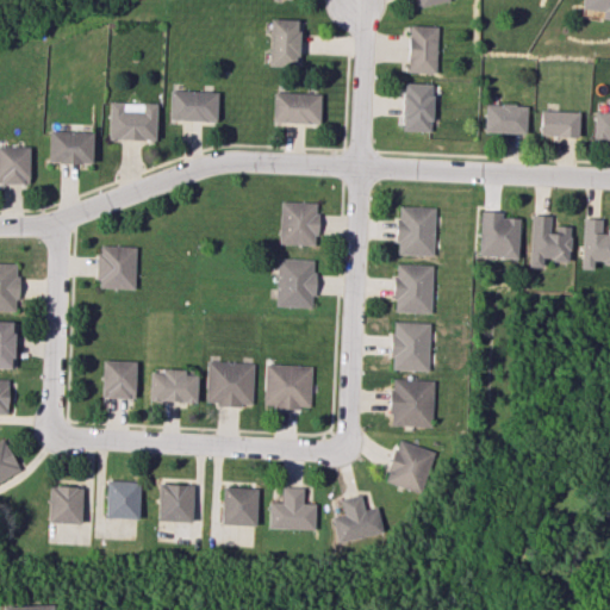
[(609,19),(609,0),(580,0),(579,8),(601,12),(599,18),(609,19)]
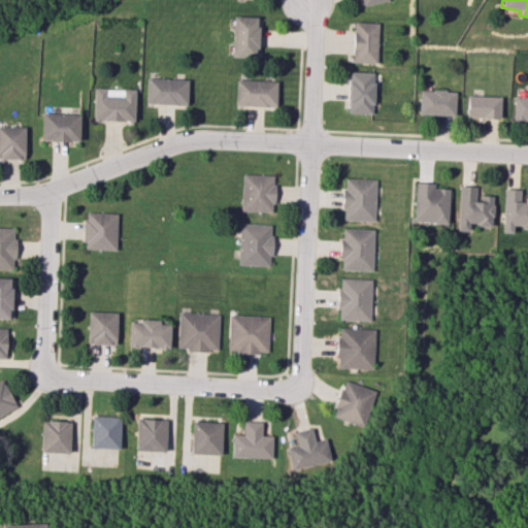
[(257,58),(258,17),(232,15),(231,57),(257,58)]
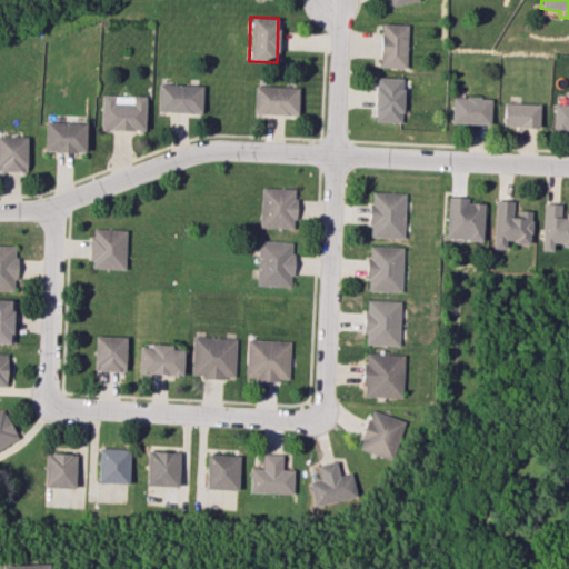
[(379,67),(406,68),(407,25),(380,23),(379,67)]
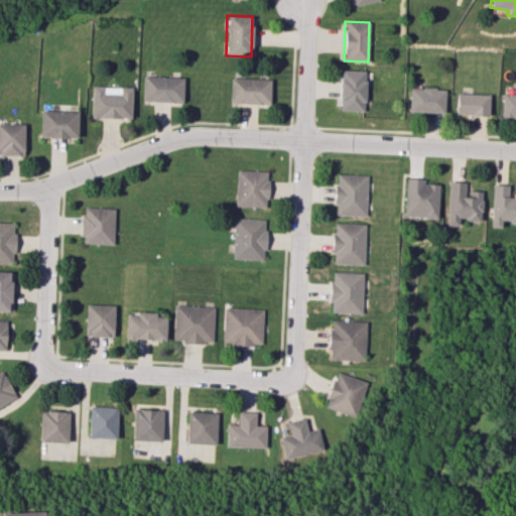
[(365,111),(366,71),(341,70),(339,110),(365,111)]
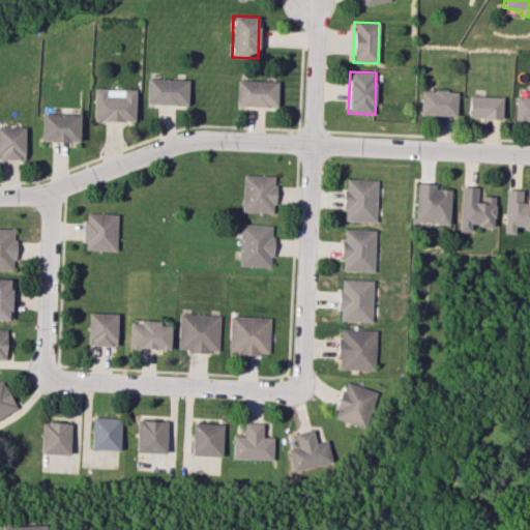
[(187,80),(147,78),(146,104),(186,106),(187,80)]
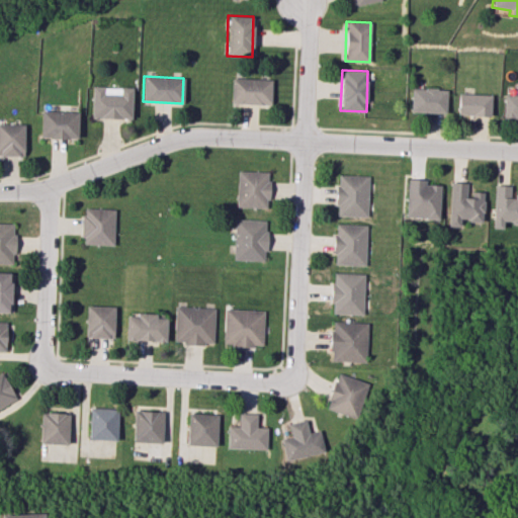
[(230,103),(270,104),(270,80),(231,79),(230,103)]
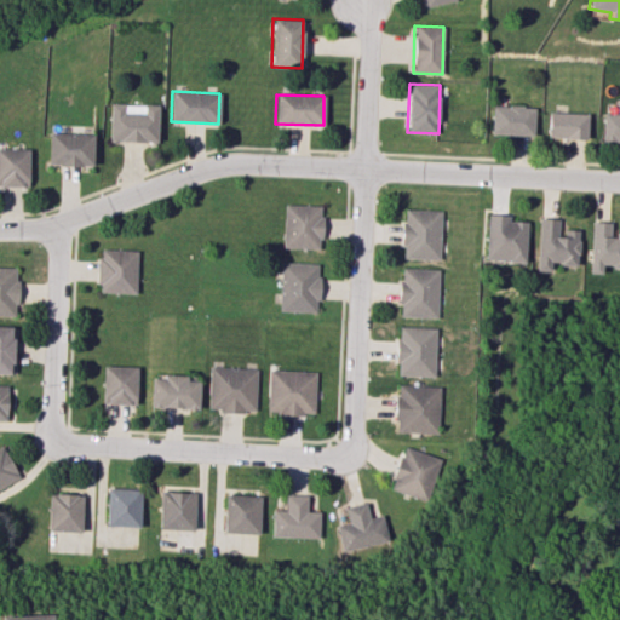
[(159,105),(110,104),(109,141),(158,143),(159,105)]
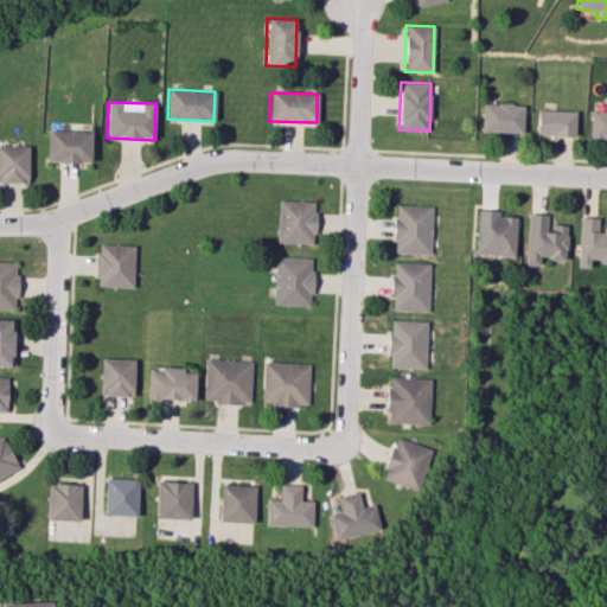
[(524,104),(483,103),(481,132),(523,133),(524,104)]
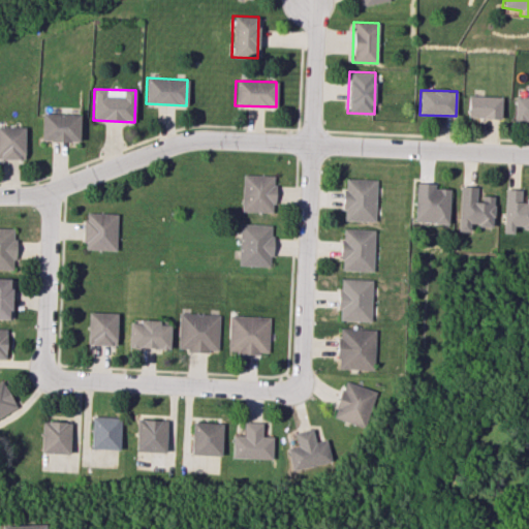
[(501,96),(468,96),(468,118),(501,119),(501,96)]
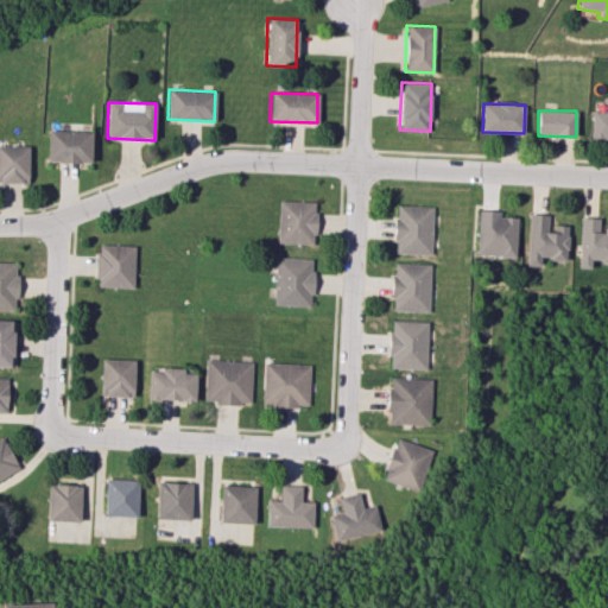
[(607,111),(591,111),(590,139),(607,140),(607,111)]
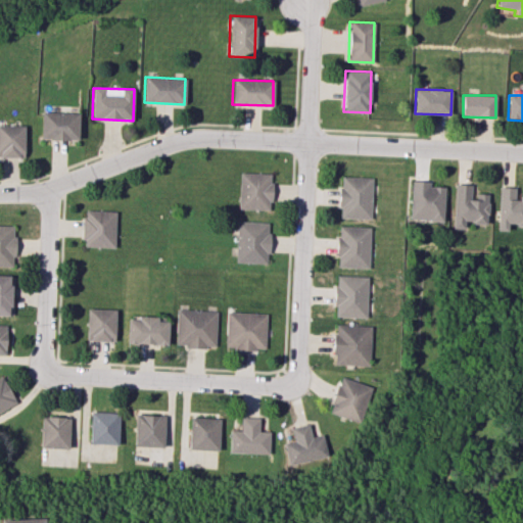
[(79,140),(79,112),(42,112),(41,139),(79,140)]
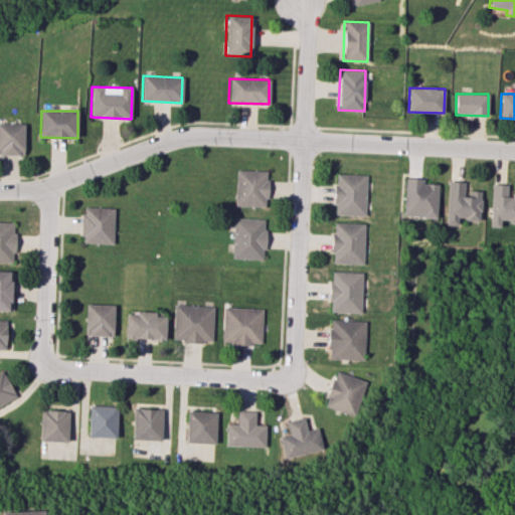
[(24,124),(0,123),(0,154),(23,155),(24,124)]
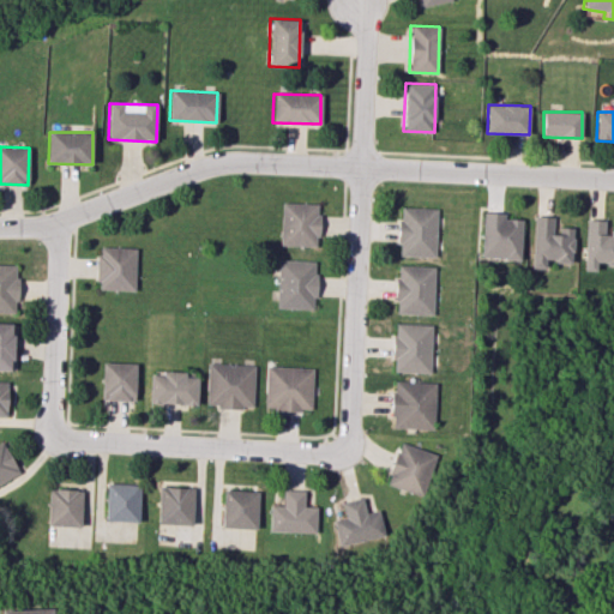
[(280,246),(317,246),(318,204),(281,203),(280,246)]
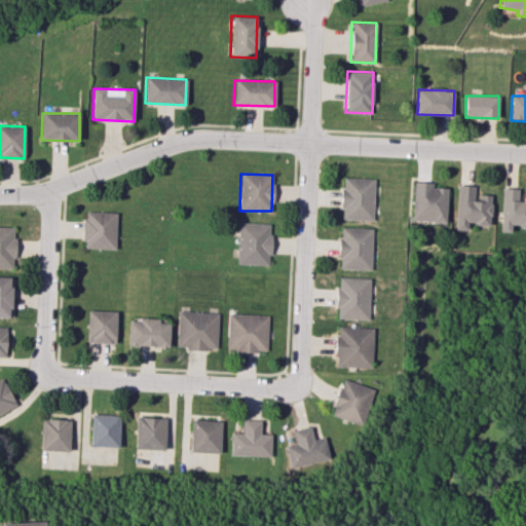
[(373,220),(374,179),(341,178),(340,219),(373,220)]
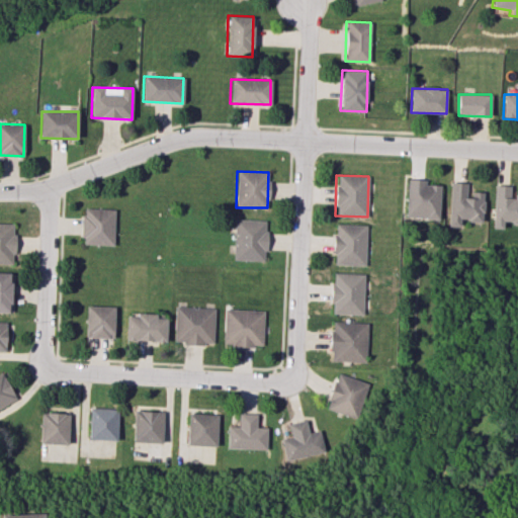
[(439,219),(440,185),(426,184),(426,180),(407,179),(406,218),(439,219)]
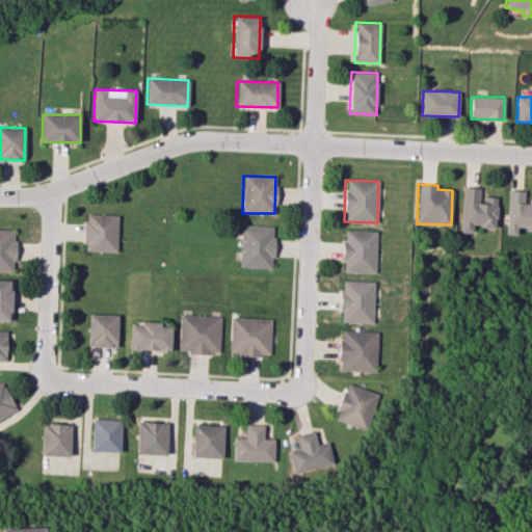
[(460,232),(473,233),(473,227),(495,227),(496,197),(480,196),(480,188),(461,187),(460,232)]
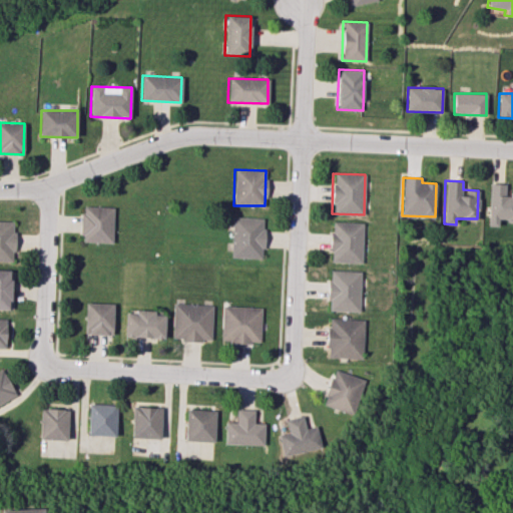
[(487,225),(497,226),(497,220),(512,220),(512,192),(505,192),(506,183),(489,183),(487,225)]
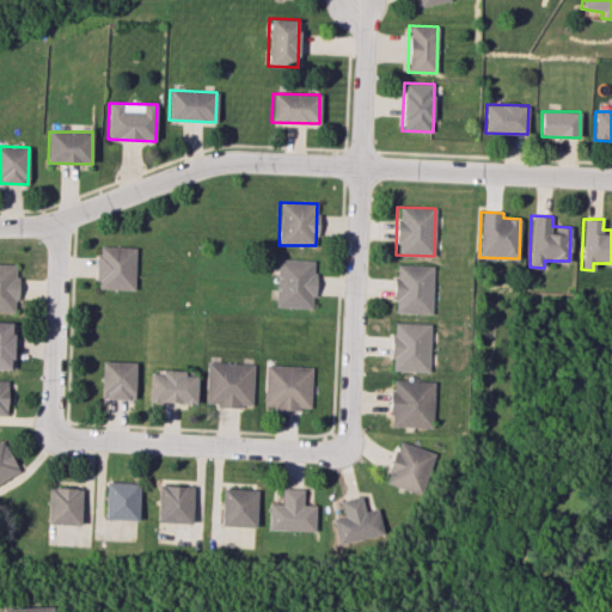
[(96,288),(134,289),(135,248),(97,246),(96,288)]
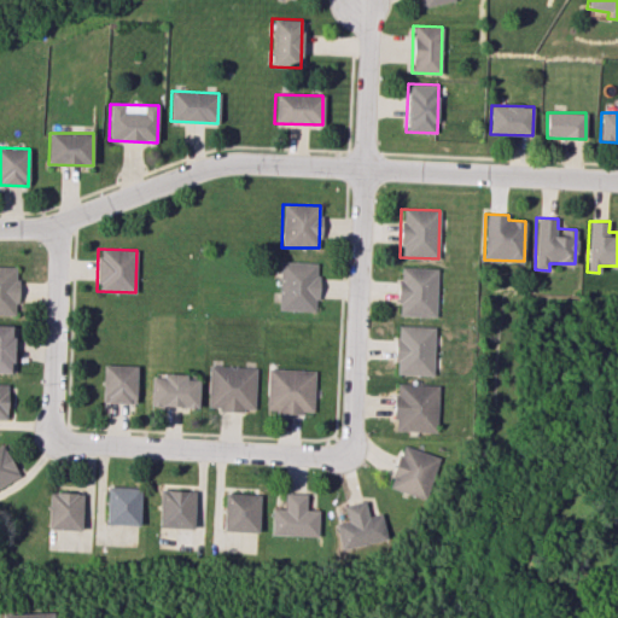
[(318,262),(280,262),(278,310),(315,312),(318,262)]
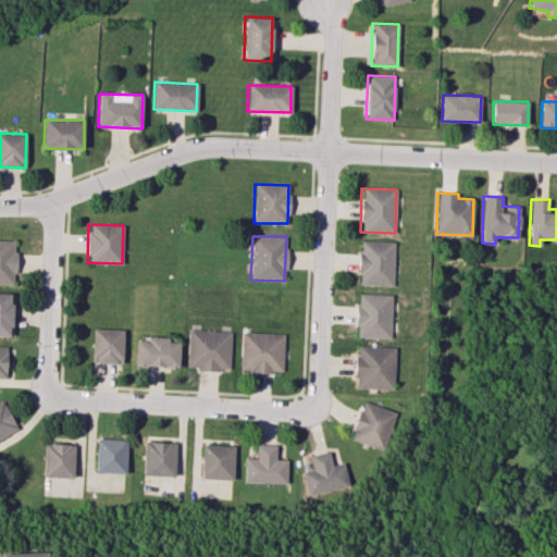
[(0,284),(14,285),(15,240),(0,239),(0,284)]
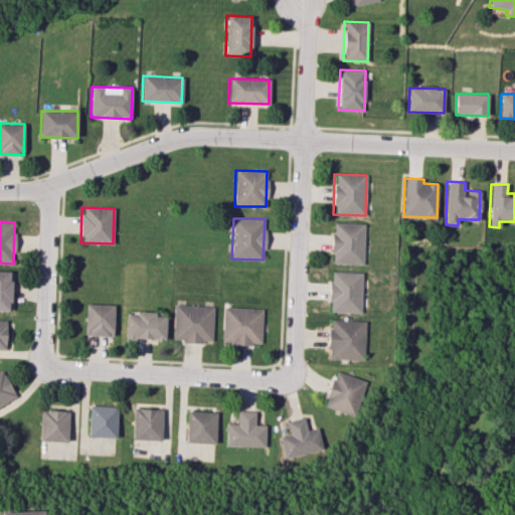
[(363,265),(364,223),(332,222),(331,264),(363,265)]
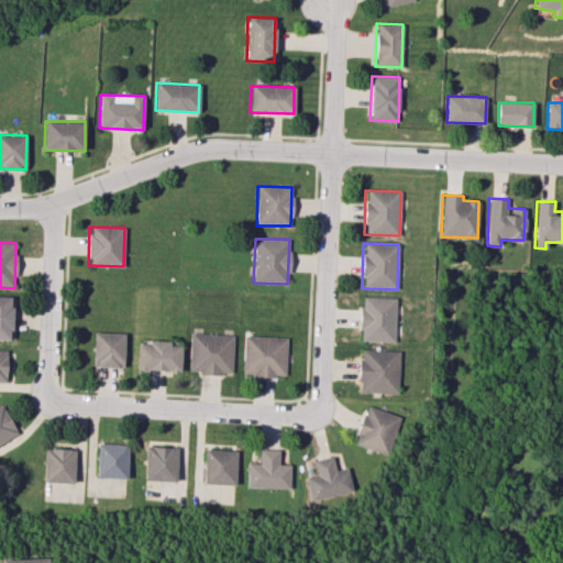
[(0,339),(11,340),(12,297),(0,296),(0,339)]
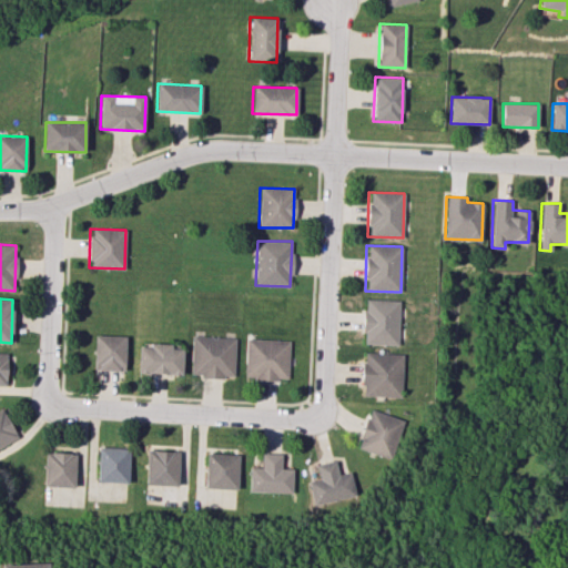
[(398,301),(364,300),(363,344),(397,345),(398,301)]
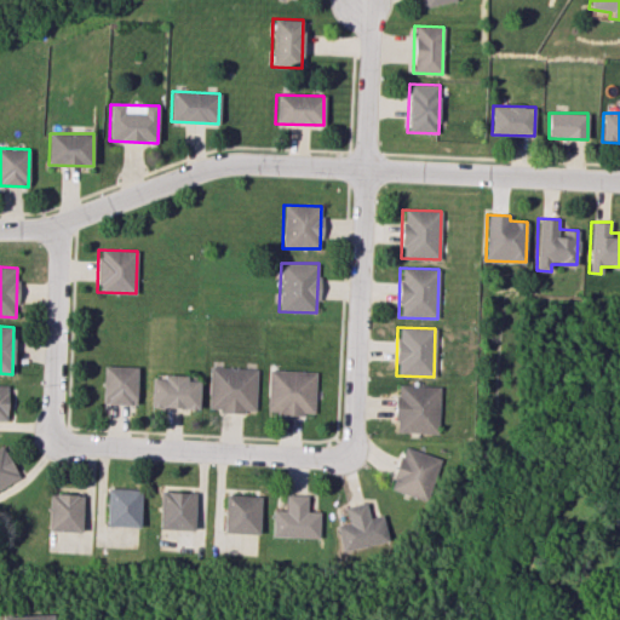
[(136,405),(137,367),(103,366),(102,403),(136,405)]
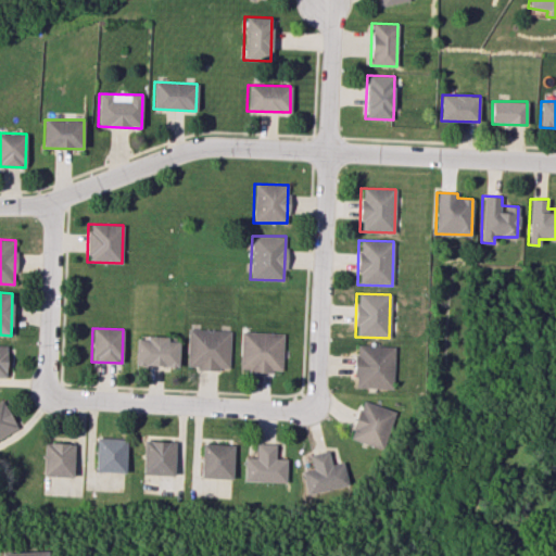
[(187,368),(229,369),(230,330),(188,329),(187,368)]
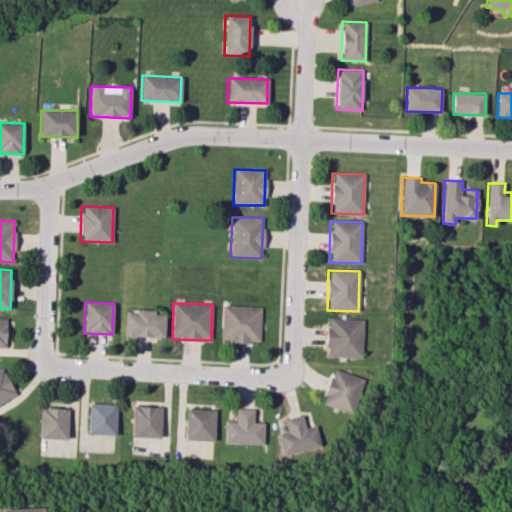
[(220,341),(259,342),(260,307),(222,305),(220,341)]
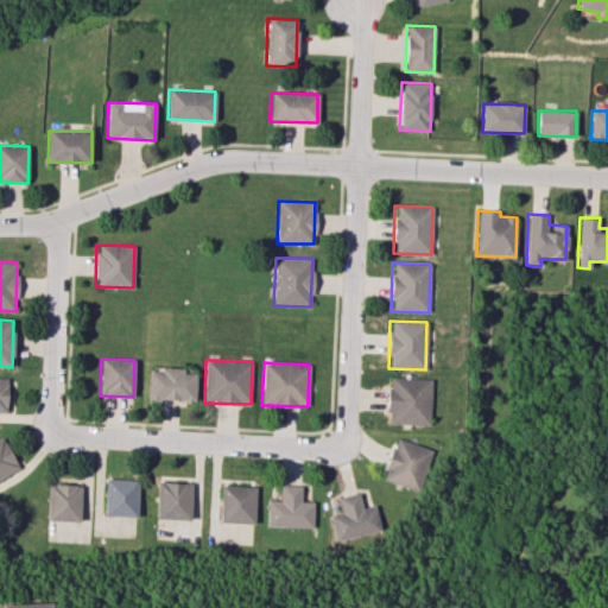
[(147,372),(147,399),(195,400),(195,373),(183,373),(183,368),(160,367),(160,372),(147,372)]
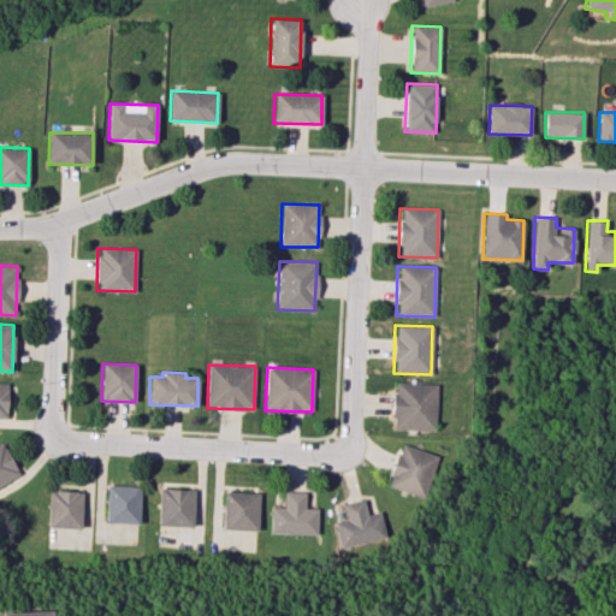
[(434,431),(437,384),(394,383),(392,428),(434,431)]
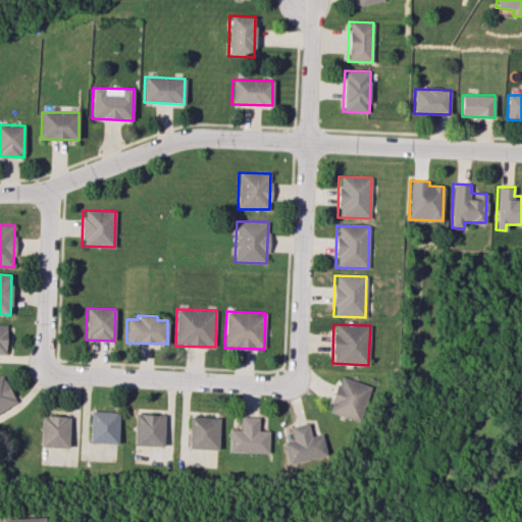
[(0,375),(0,410),(15,403),(1,375),(0,375)]
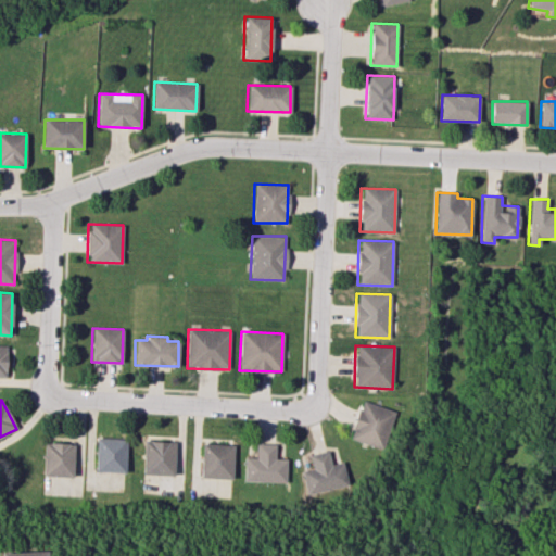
[(393,411),(361,401),(350,439),(381,449),(393,411)]
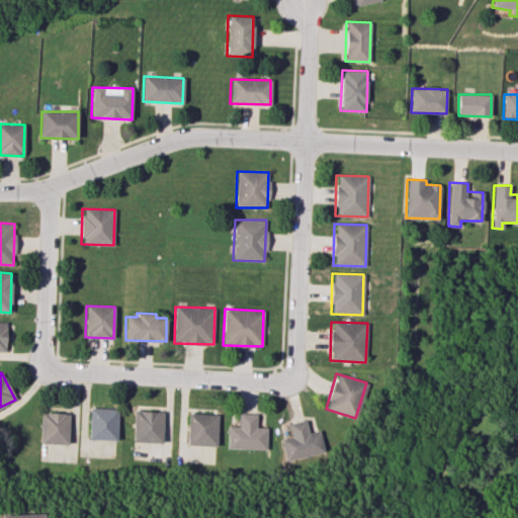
[(115,440),(117,409),(89,408),(87,439),(115,440)]
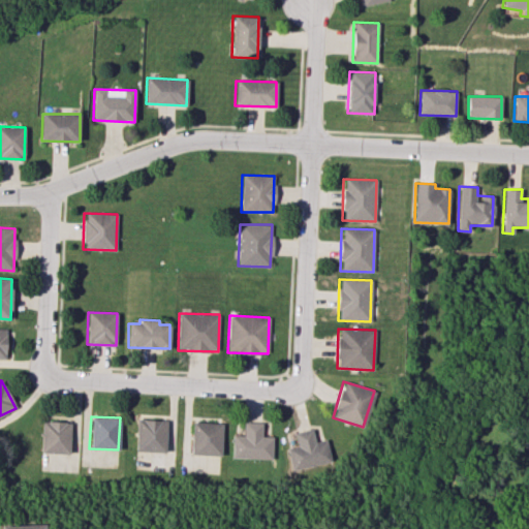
[(164,453),(165,421),(135,419),(134,452),(164,453)]
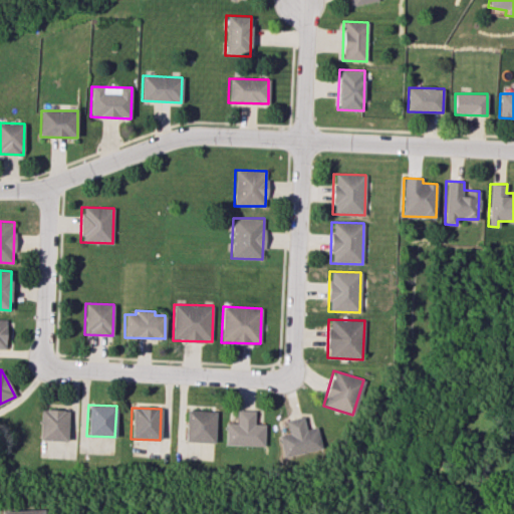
[(39,440),(67,441),(67,410),(39,410),(39,440)]
